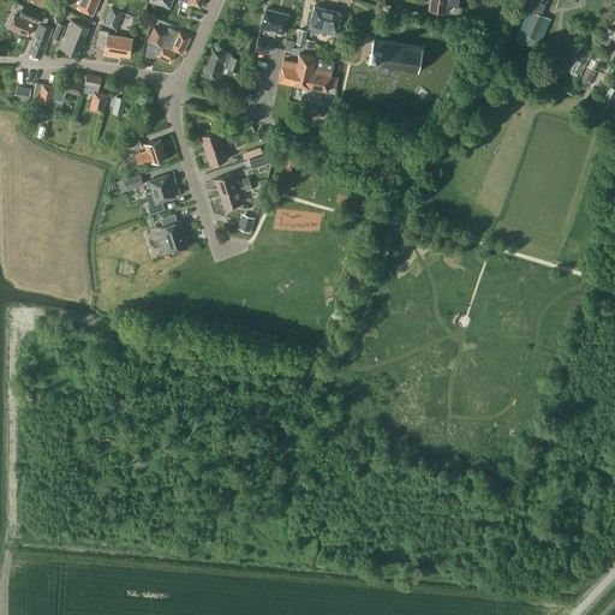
[(97,0),(81,0),(78,7),(93,13),(97,0)]
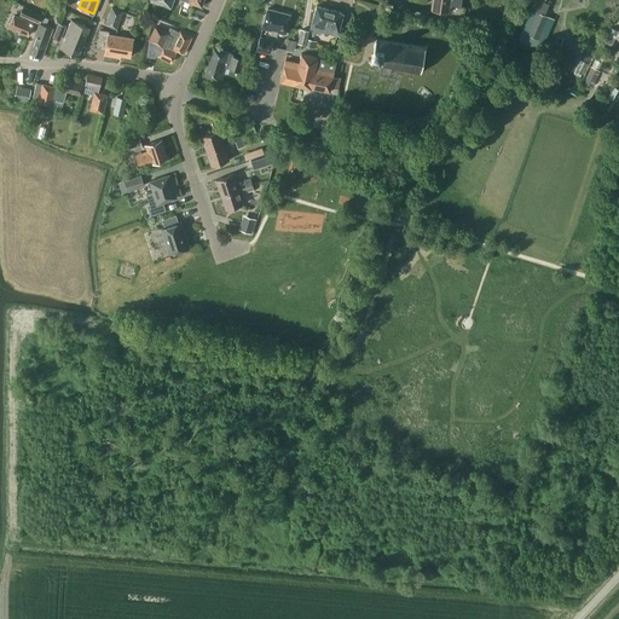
[(461,0),(432,0),(431,10),(449,12),(450,5),(461,7),(461,0)]
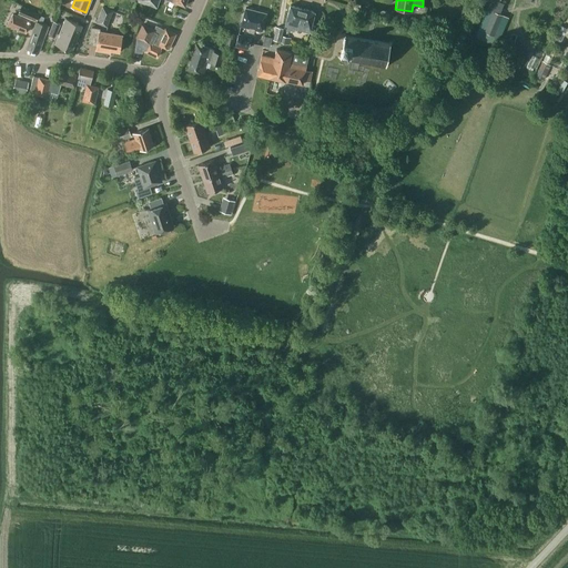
[(490,0),(489,2),(487,9),(499,14),(504,3),(500,1),(500,0),(490,0)]
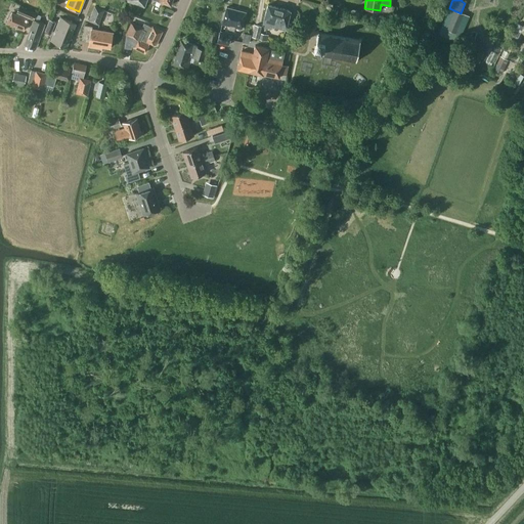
[(286,30),(291,10),(268,4),(263,23),(286,30)]
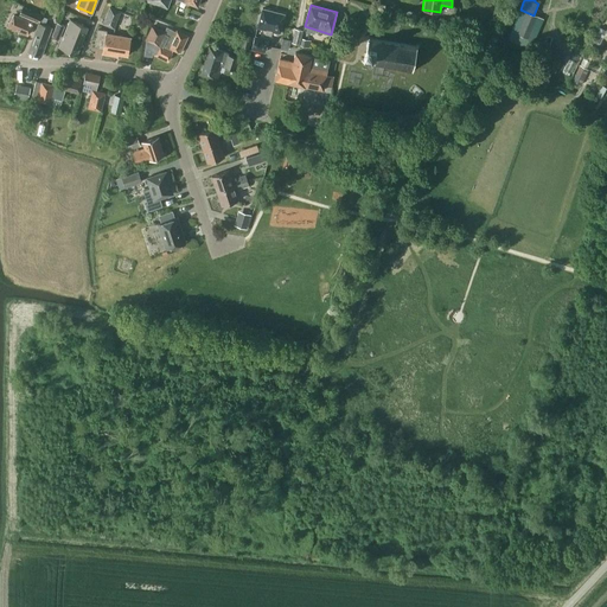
[(19,14),(37,23),(42,13),(23,6),(19,14)]
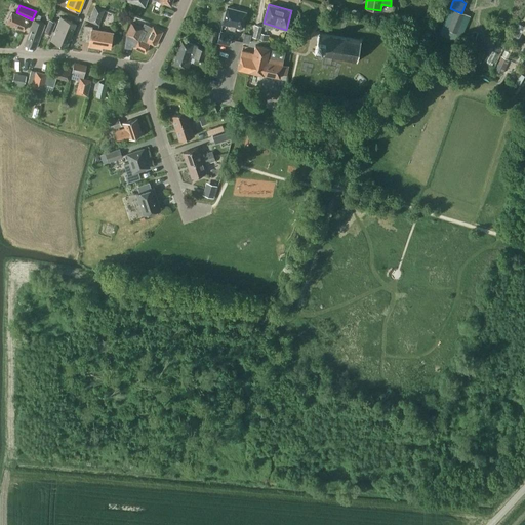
[(98,24),(105,9),(95,5),(89,19),(98,24)]
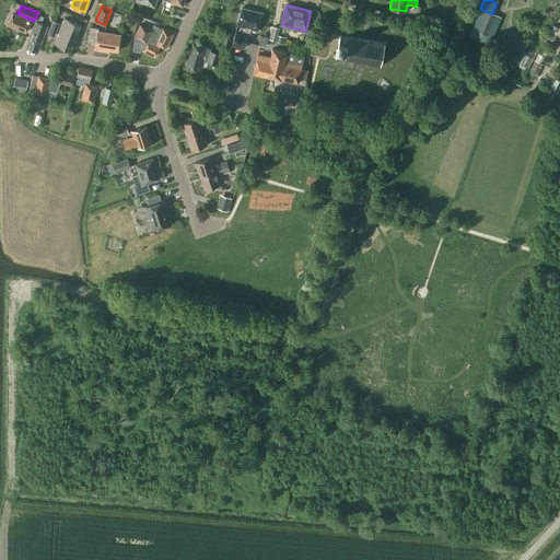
[(242,8),(238,23),(237,26),(245,28),(245,32),(251,33),(252,30),(257,32),(258,28),(263,13),(242,8)]
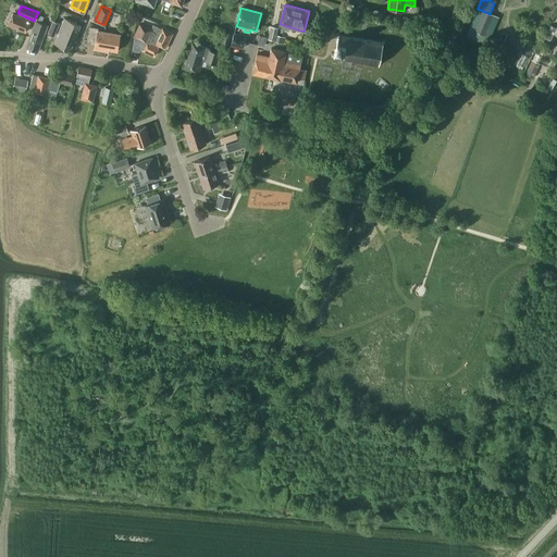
[(477,9),(466,35),(487,44),(498,17),(490,14),(478,9),(477,9)]
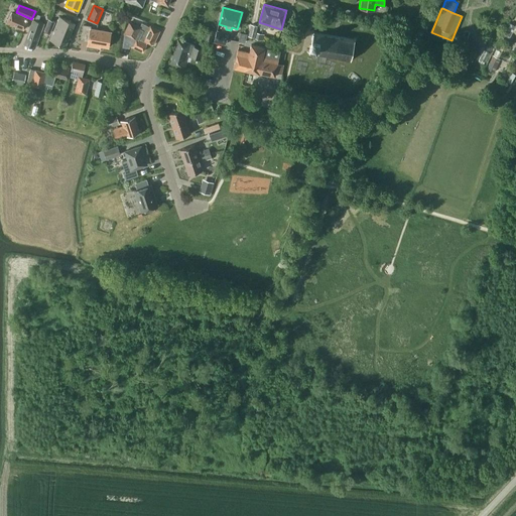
[(27,19),(11,12),(7,22),(23,29),(27,19)]
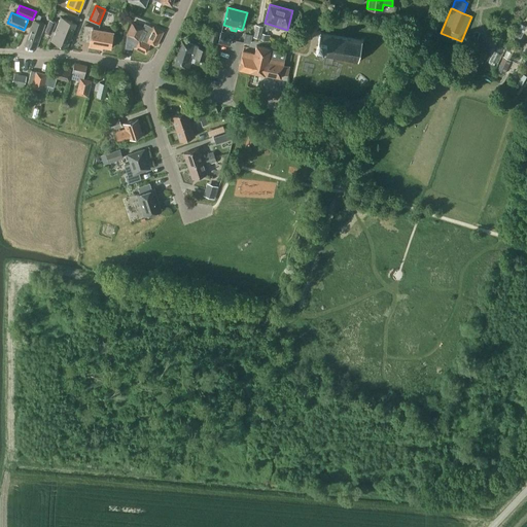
[(67,47),(76,23),(61,16),(51,41),(67,47)]
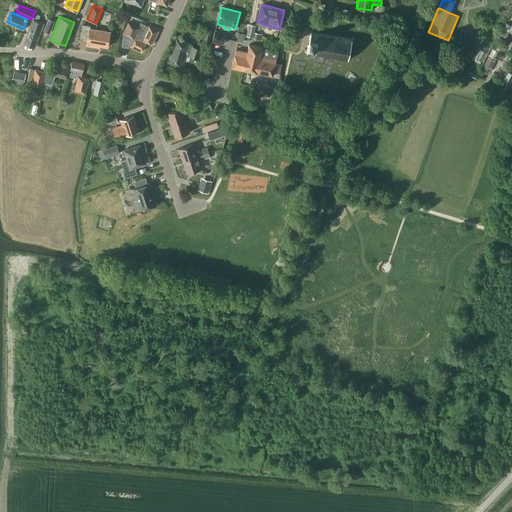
[(34,47),(40,31),(43,23),(33,19),(30,27),(24,43),(34,47)]
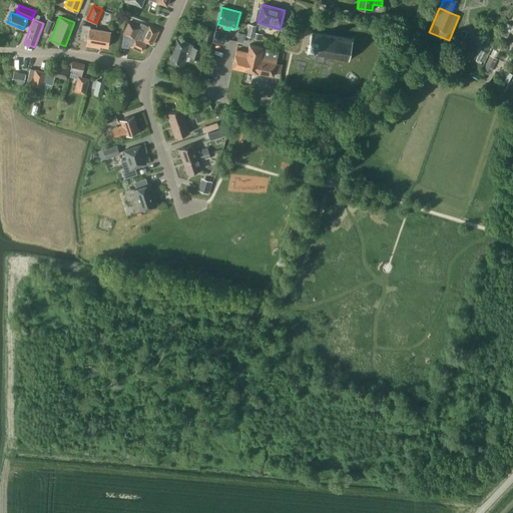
[(48,19),(44,30),(50,32),(54,22),(48,19)]
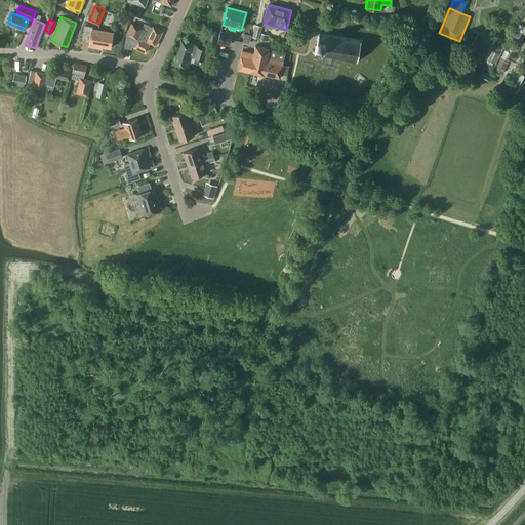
[(135,47),(145,52),(150,42),(156,45),(163,31),(153,26),(153,27),(145,23),(143,27),(131,22),(125,34),(138,40),(135,47)]
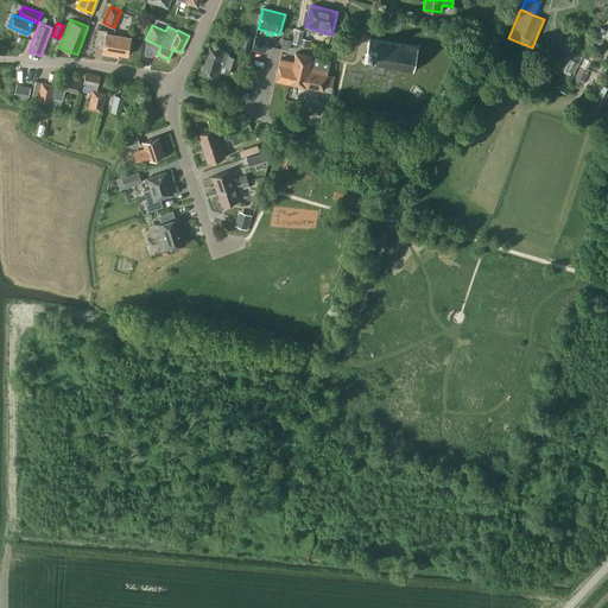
[(607,29),(607,30),(600,26),(593,40),(600,44),(607,31),(607,29)]
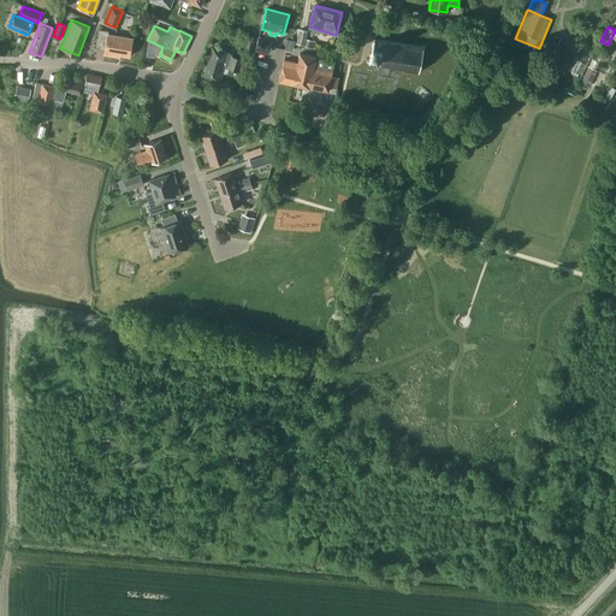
[(96,47),(105,48),(104,53),(113,55),(113,53),(129,55),(132,37),(108,33),(110,31),(100,29),(96,47)]
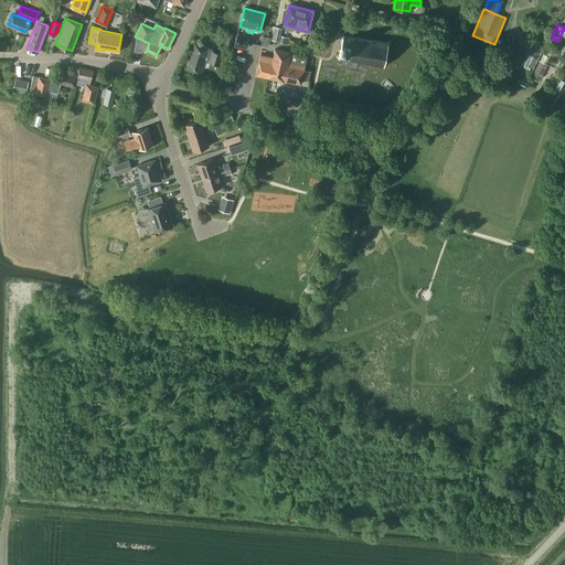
[(275,27),(272,40),(279,41),(281,29),(275,27)]
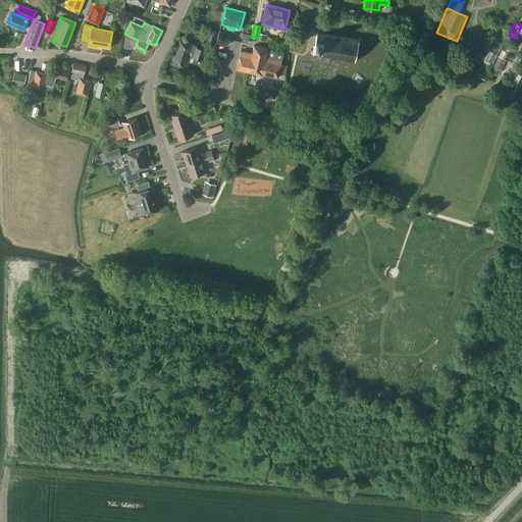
[(215,42),(216,42),(217,42),(227,45),(228,45),(229,40),(229,37),(226,36),(227,33),(219,31),(215,42)]
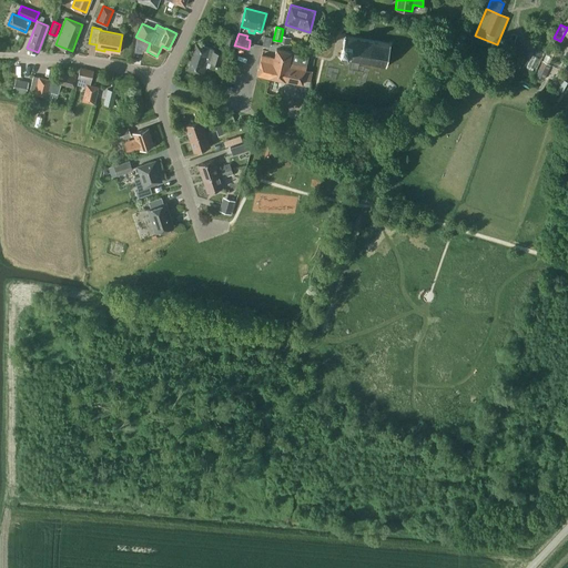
[(271,47),(273,37),(266,36),(263,44),(271,47)]
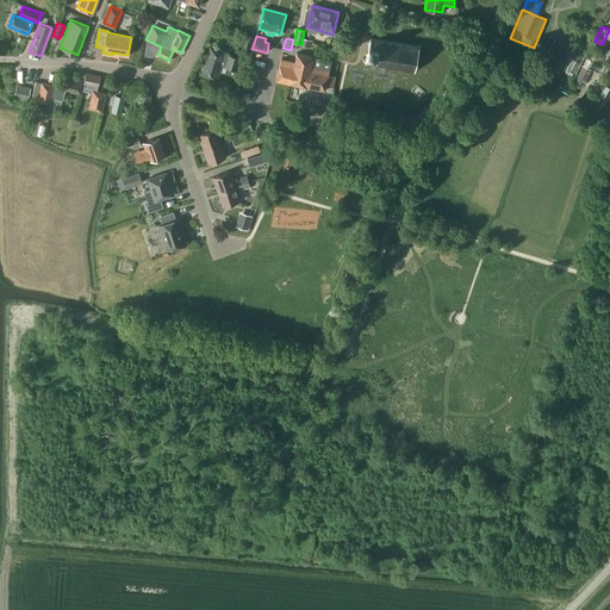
[(415,70),(419,47),(371,39),(366,61),(415,70)]
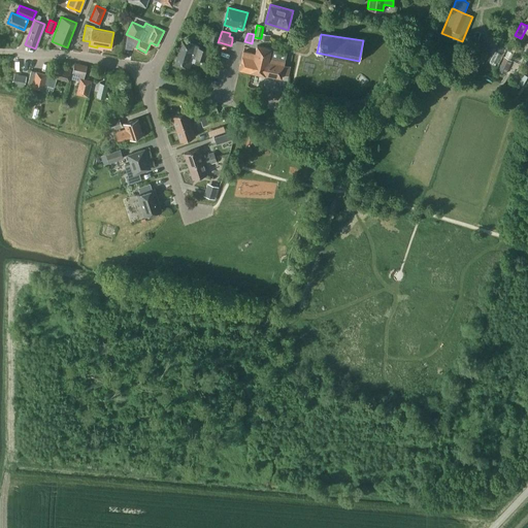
[(210,63),(213,53),(198,47),(199,45),(182,40),(174,64),(189,69),(193,57),(210,63)]
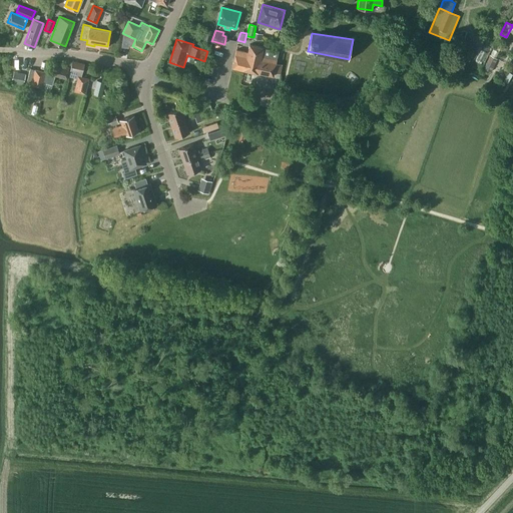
[(273,75),(274,72),(281,73),(283,64),(276,63),(278,54),(263,51),(264,47),(249,44),(247,51),(236,49),(232,66),(258,72),(273,75)]
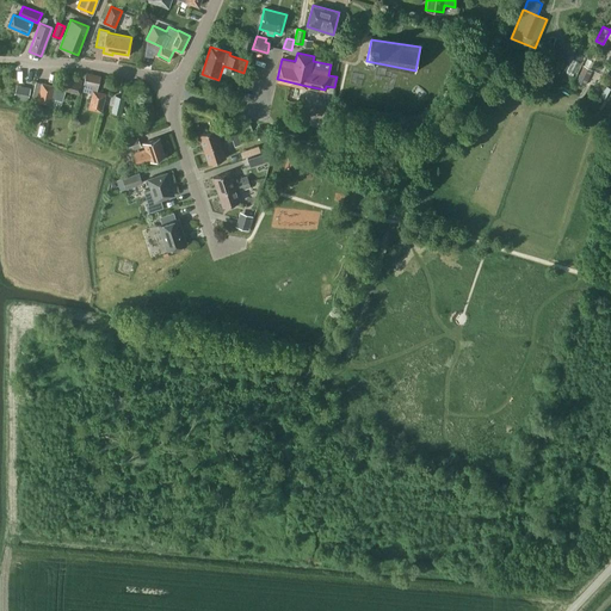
[(585,66),(579,79),(588,84),(594,69),(585,66)]
